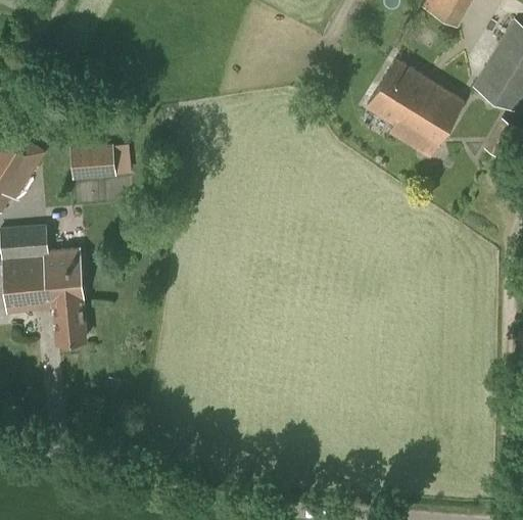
[(426,0),(422,7),(458,27),(472,0),(426,0)]
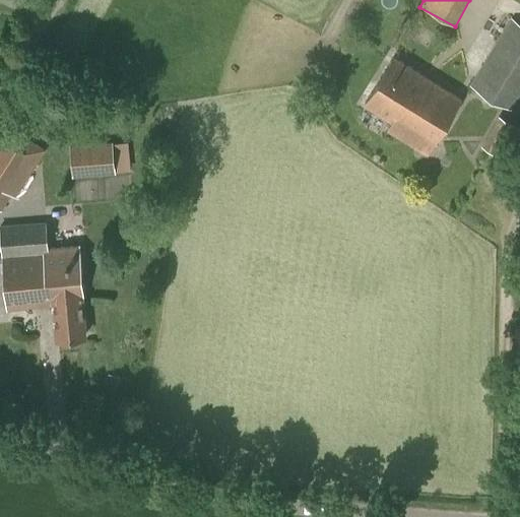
[(519,26),(510,21),(490,54),(519,72),(519,26)]
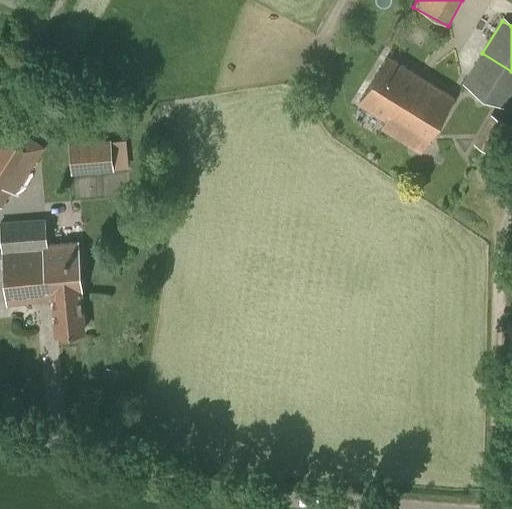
[(511,71),(482,53),(462,86),(503,111),(509,102),(511,103),(511,71)]
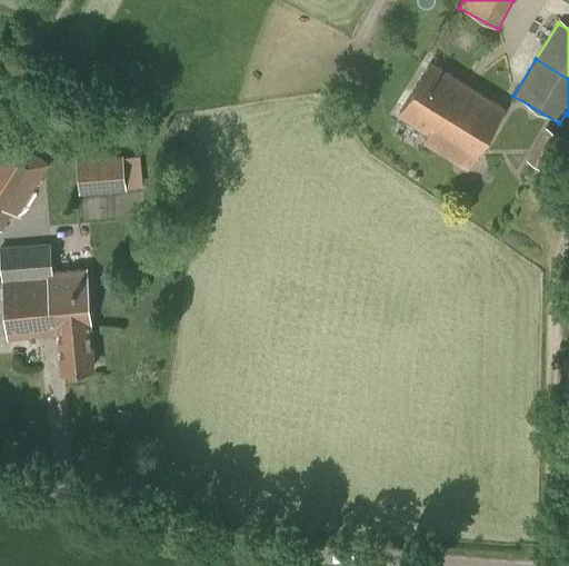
[(397,117),(429,137),(439,122),(453,131),(477,93),(430,63),(397,117)]
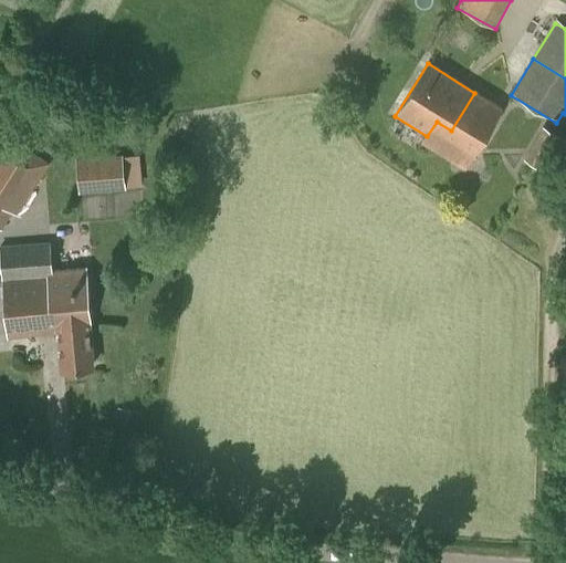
[(427,136),(421,144),(464,171),(503,110),(474,93),(451,131),(437,122),(427,136)]
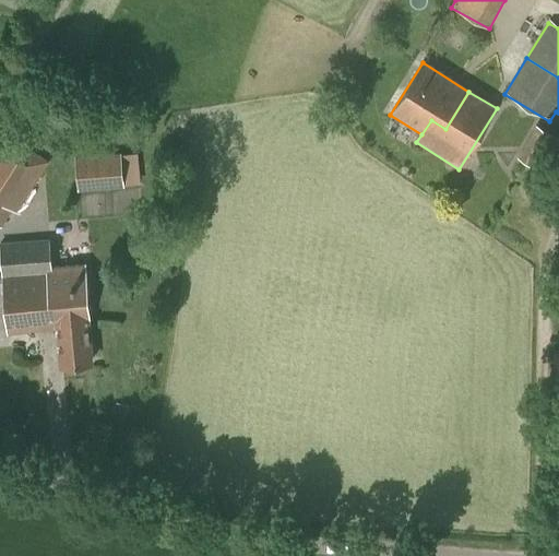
[(518,161),(542,174),(558,142),(558,140),(536,128),(518,161)]
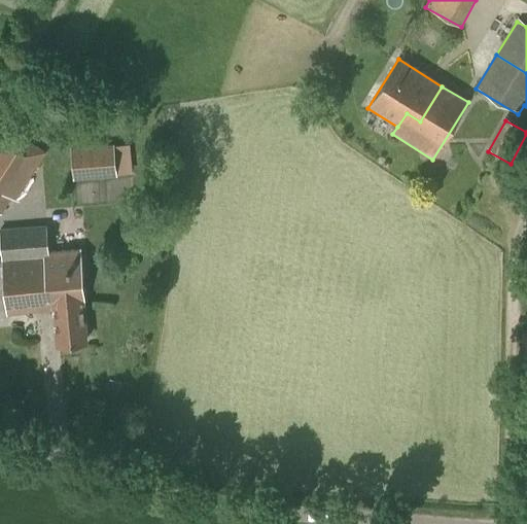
[(46,155),(3,129),(0,133),(0,214),(2,216),(11,200),(15,203),(46,155)]
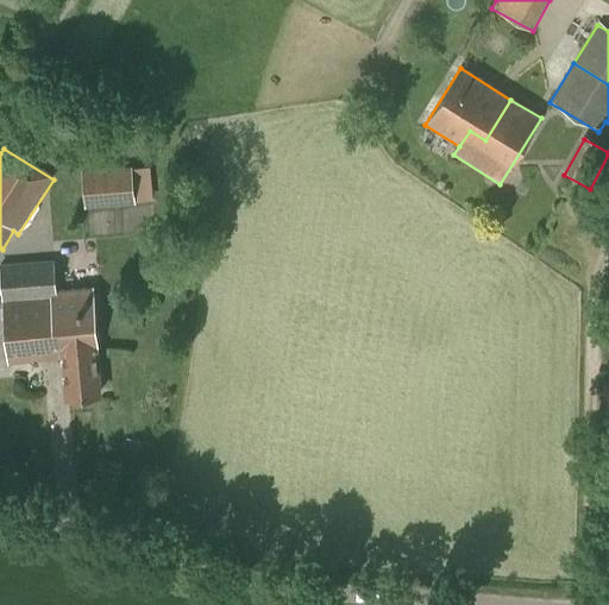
[(82,172),(86,209),(136,205),(132,168),(82,172)]
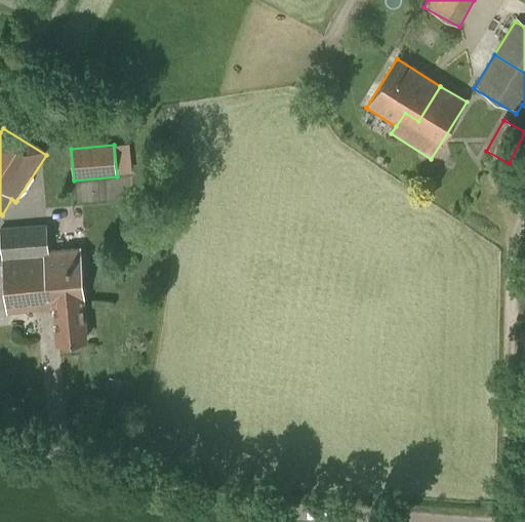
[(0,230),(0,237),(6,315),(53,311),(56,346),(86,344),(83,307),(84,307),(80,249),(49,252),(45,227),(0,230)]
